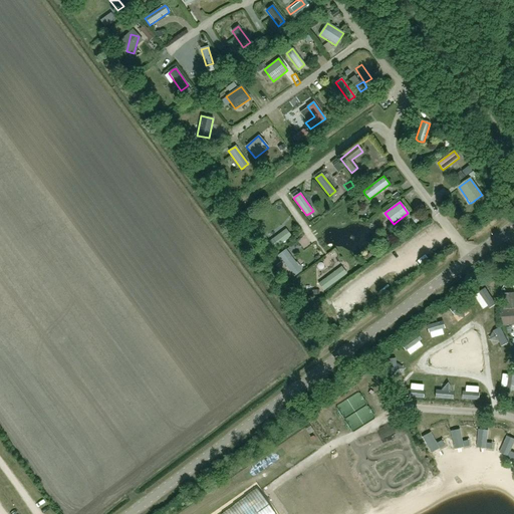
[(428,233),(433,240),(440,236),(435,228),(428,233)]
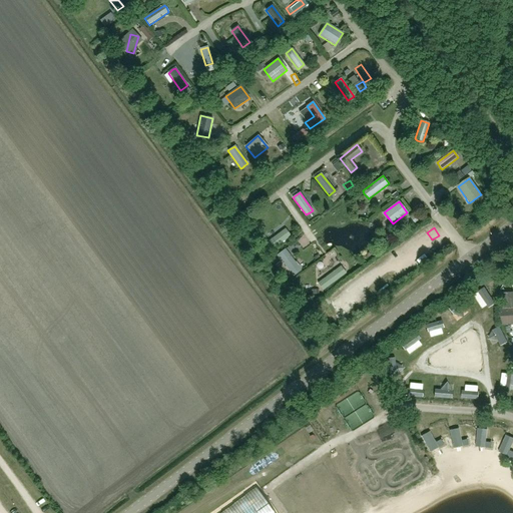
[(288,231),(285,229),(266,243),(271,250),(290,236),(289,233),(288,231)]
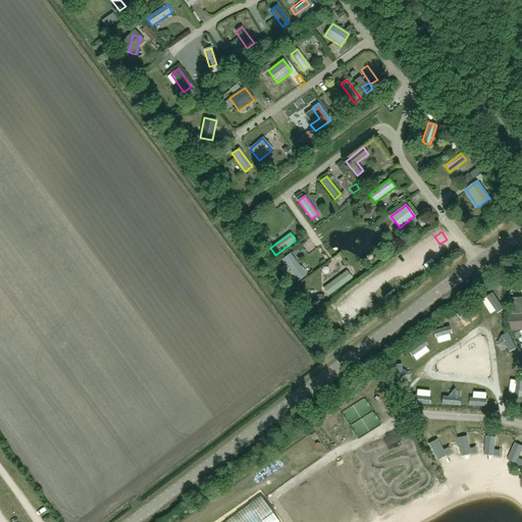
[(291,253),(282,259),(298,280),(302,278),(304,276),(306,274),(291,253)]
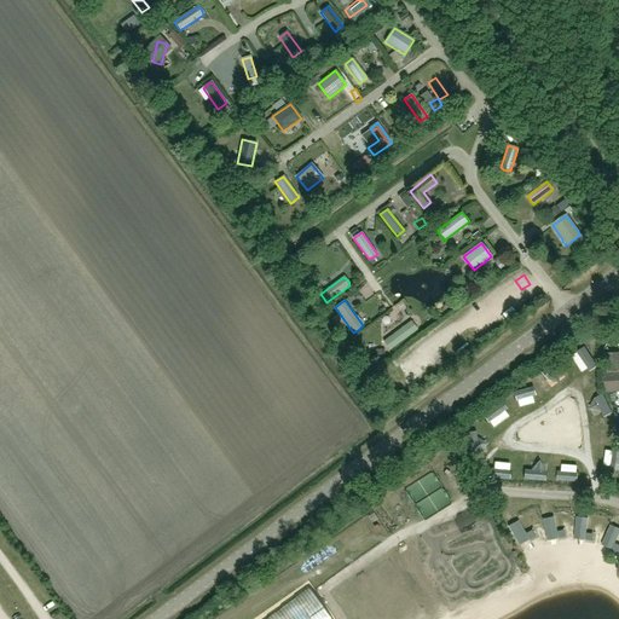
[(383,341),(389,350),(417,330),(415,327),(414,324),(411,322),(383,341)]
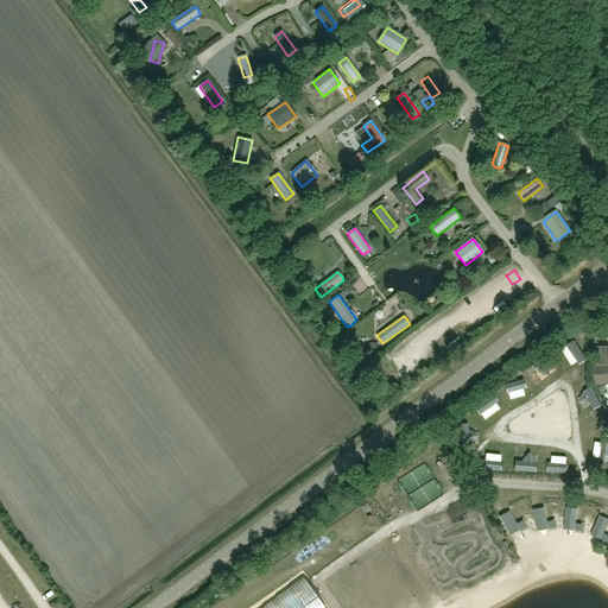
[(586,337),(564,342),(567,353),(588,348),(586,337)]
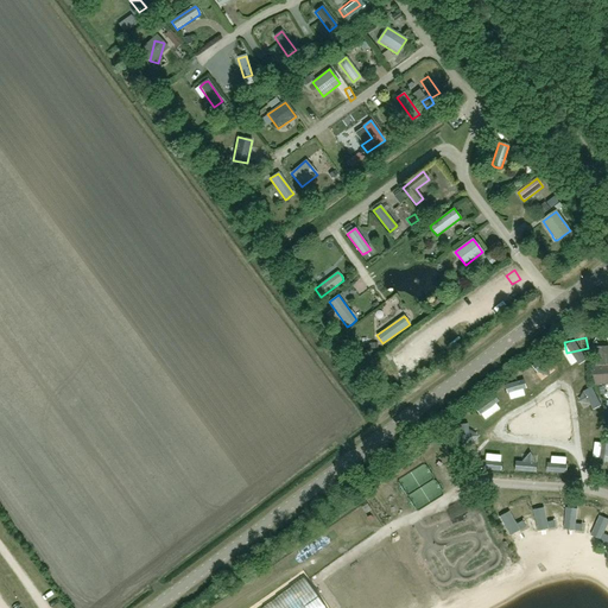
[(593,385),(607,384),(607,346),(595,348),(596,367),(591,367),(593,385)]
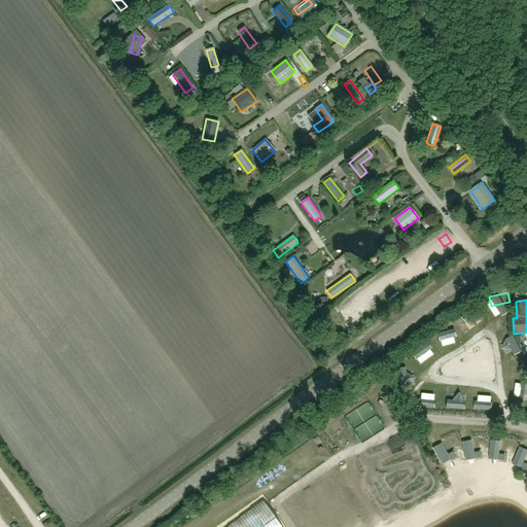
[(515,355),(523,352),(517,334),(507,337),(515,355)]
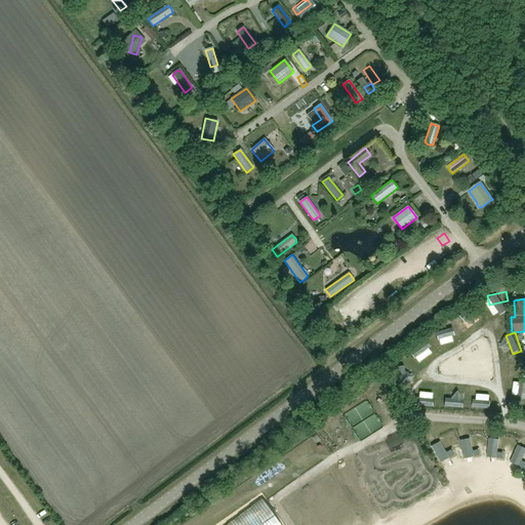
[(411,350),(417,359),(434,349),(428,338),(411,350)]
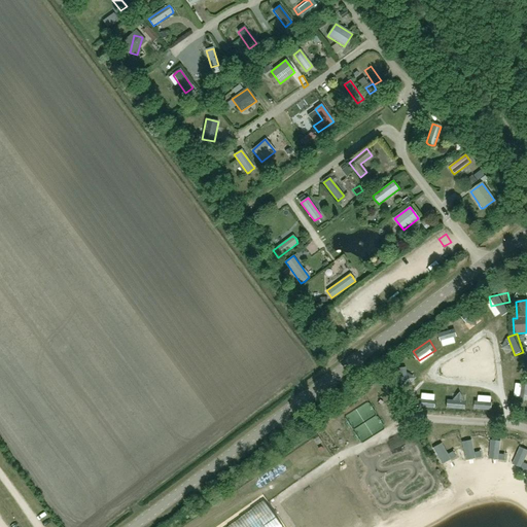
[(398,375),(413,363),(408,356),(393,367),(398,375)]
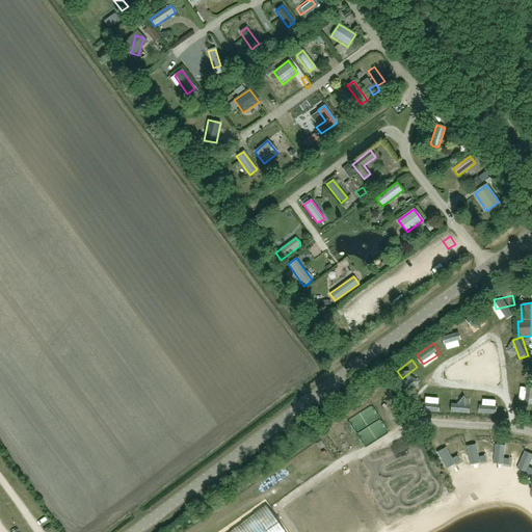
[(487,408),(495,407),(494,388),(486,389),(487,408)]
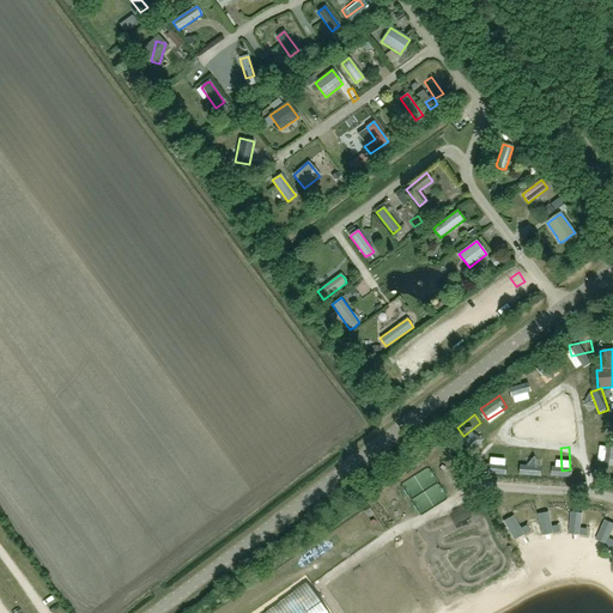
[(425,460),(413,463),(416,471),(428,467),(425,460)]
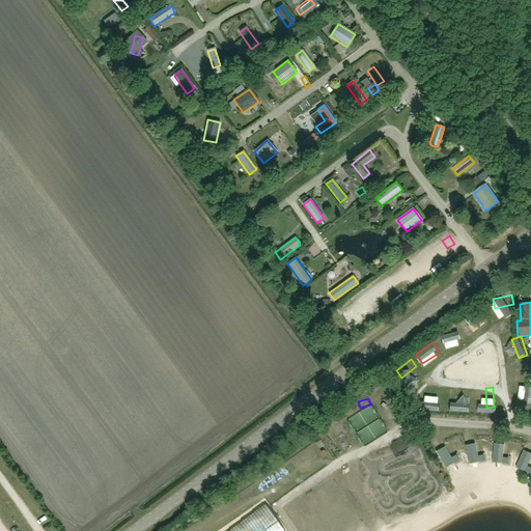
[(339,423),(343,431),(359,422),(355,414),(339,423)]
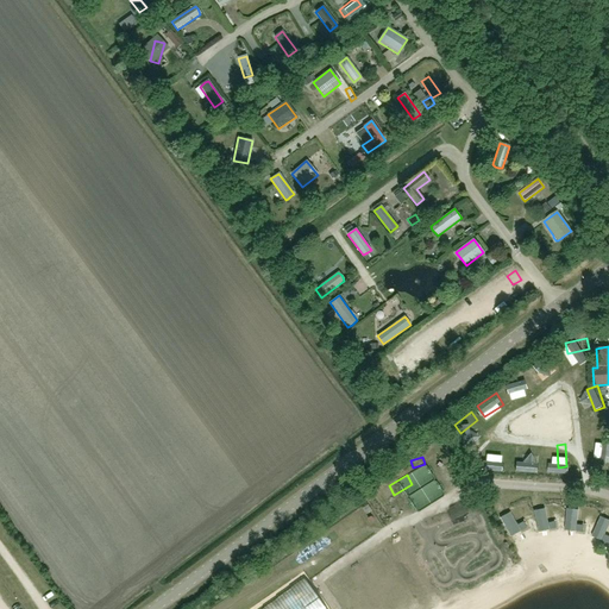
[(374,523),(381,520),(370,498),(363,502),(374,523)]
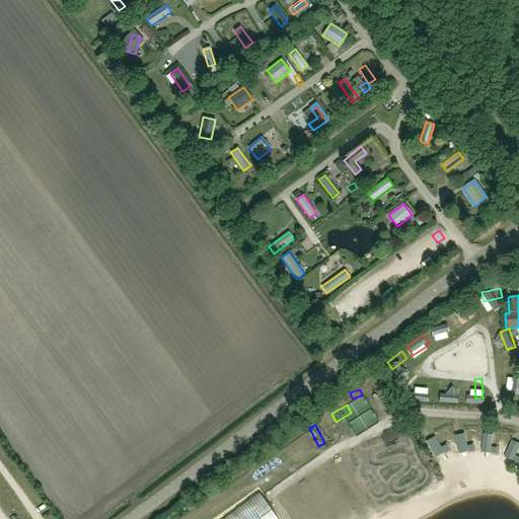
[(326,429),(320,431),(323,440),(329,437),(326,429)]
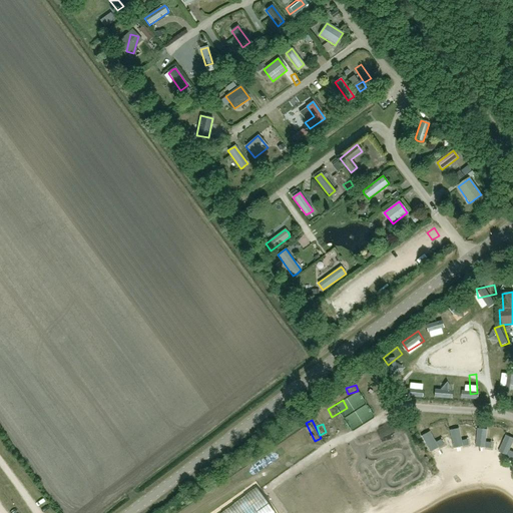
[(459,429),(450,430),(453,448),(460,447),(460,445),(462,445),(459,429)]
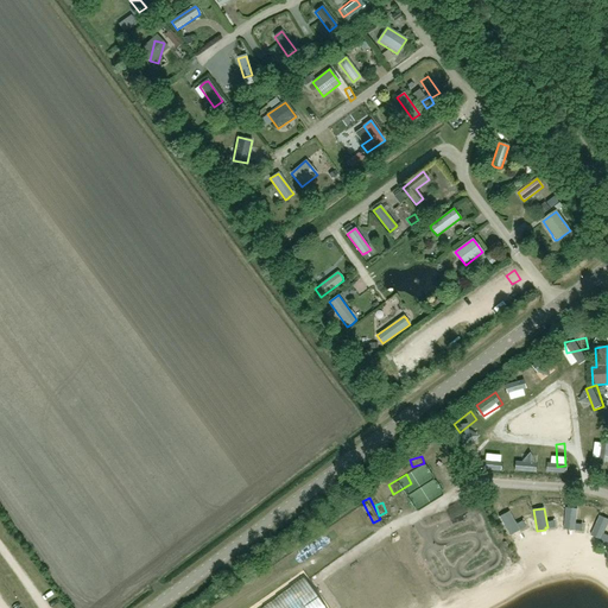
[(565,508),(564,530),(572,530),(572,527),(575,529),(576,510),(565,508)]
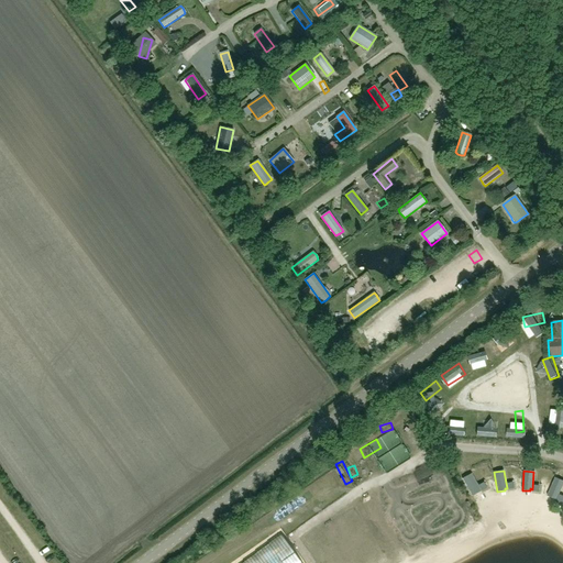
[(471,474),(462,478),(472,496),(478,492),(477,490),(479,489),(471,474)]
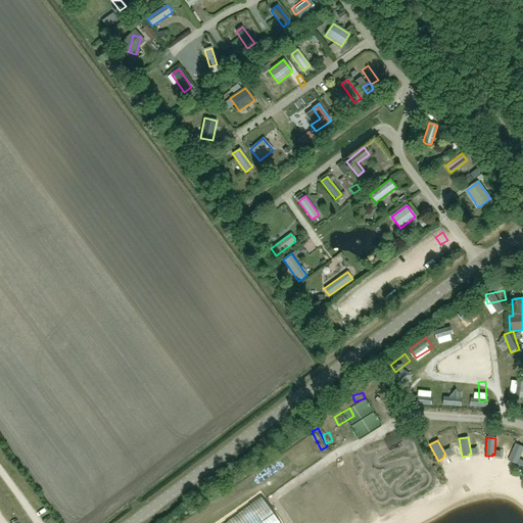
[(522,446),(515,443),(508,461),(515,464),(516,462),(518,463),(522,448),(522,446)]
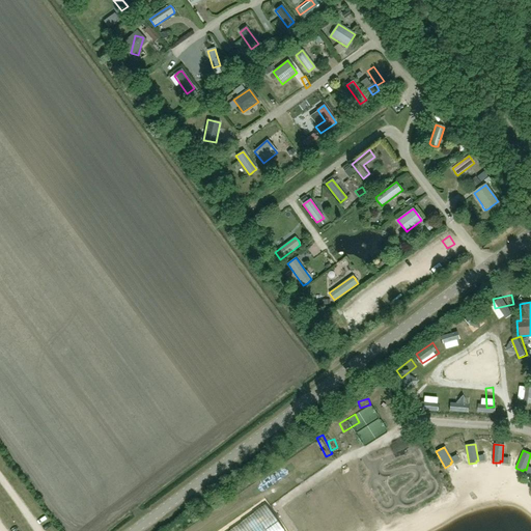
[(431,478),(438,473),(427,458),(420,464),(431,478)]
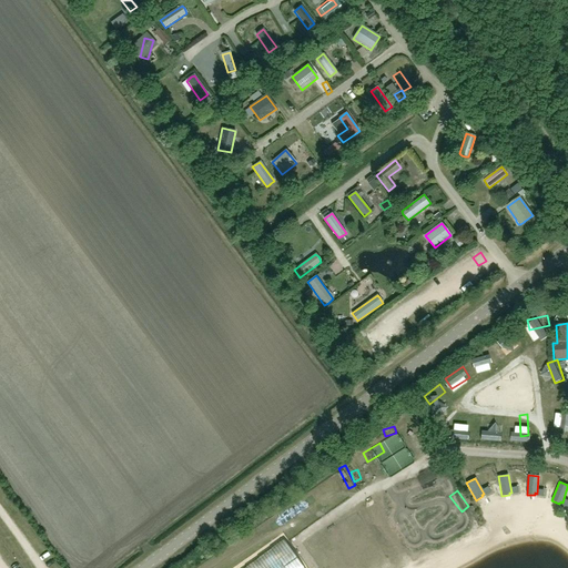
[(298,497),(306,508),(313,504),(305,493),(298,497)]
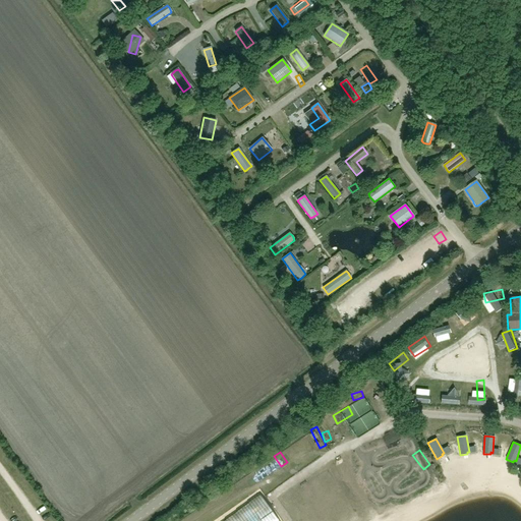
[(293,458),(298,466),(306,461),(301,453),(293,458)]
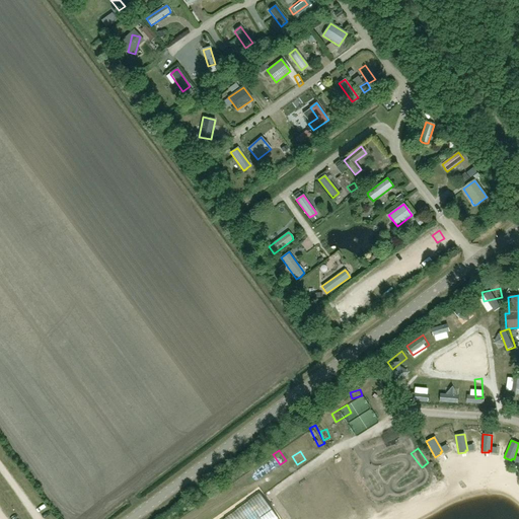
[(267,452),(261,456),(275,478),(281,474),(267,452)]
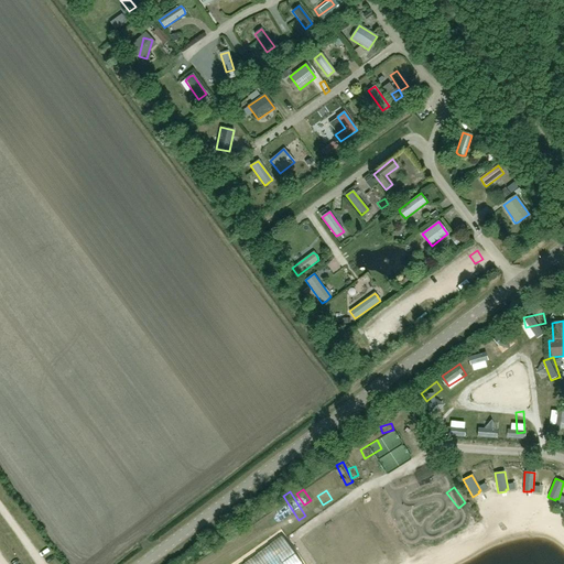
[(444,510),(437,513),(451,541),(457,538),(444,510)]
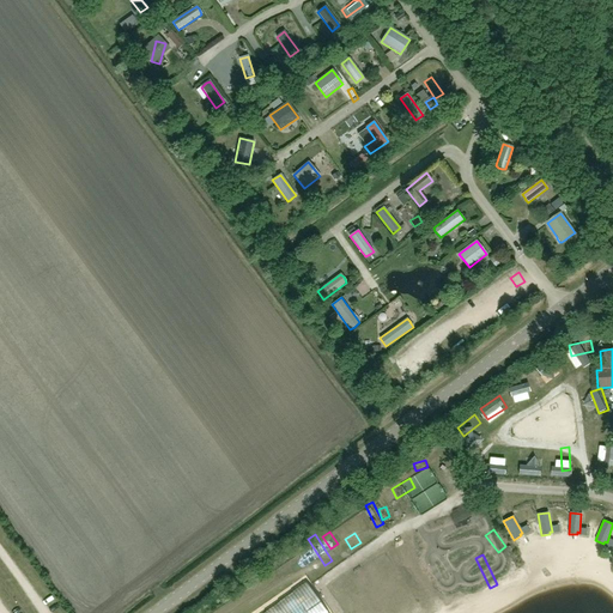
[(468,594),(477,589),(463,566),(456,570),(468,594)]
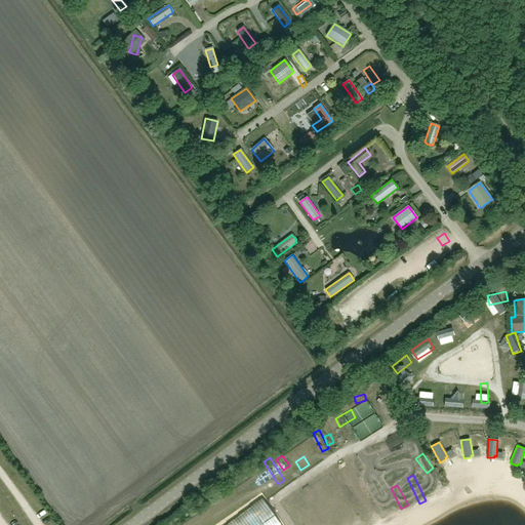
[(225,510),(239,502),(235,493),(220,500),(225,510)]
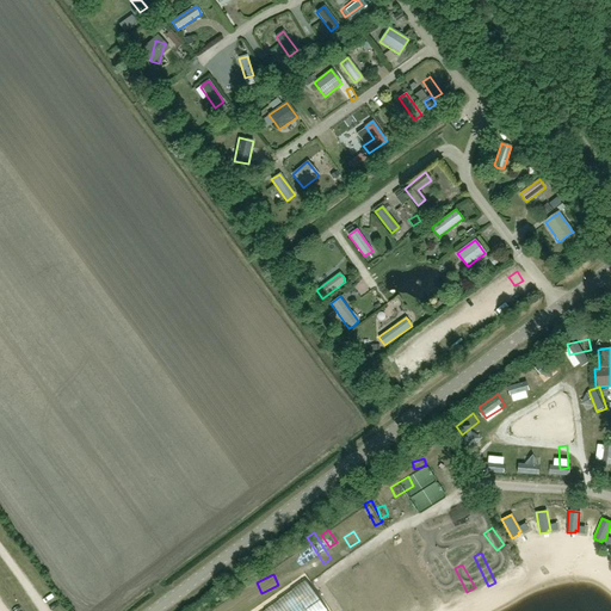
[(445,574),(438,578),(449,600),(456,597),(445,574)]
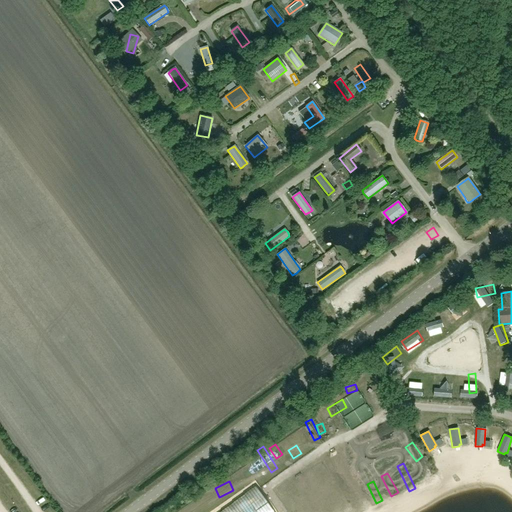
[(273,511),(255,486),(217,511),(273,511)]
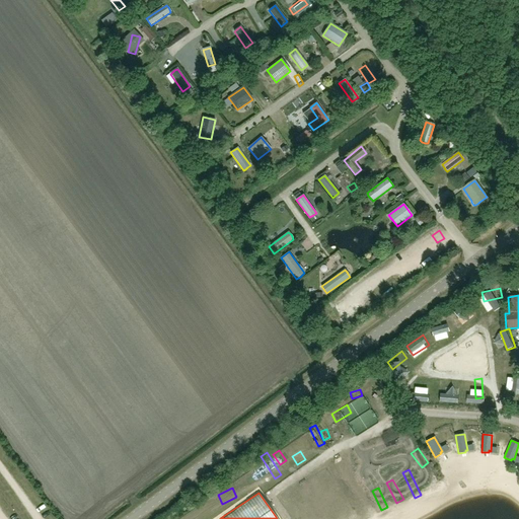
[(385,509),(378,512),(381,518),(388,515),(385,509)]
